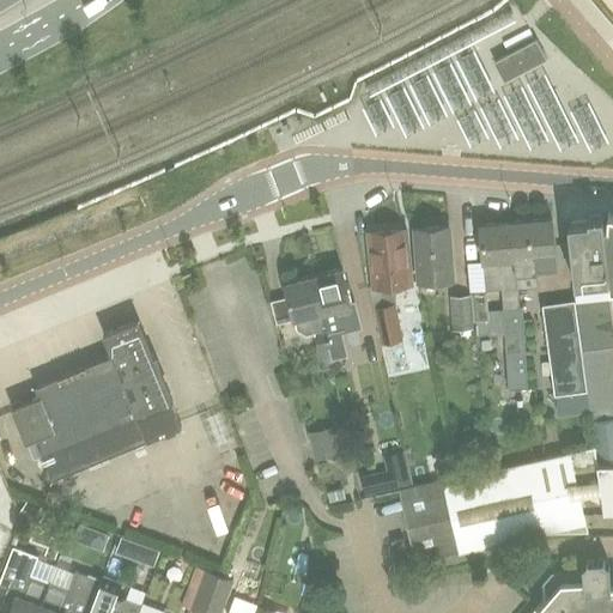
[(535,38),(493,61),(504,80),(546,58),(535,38)]
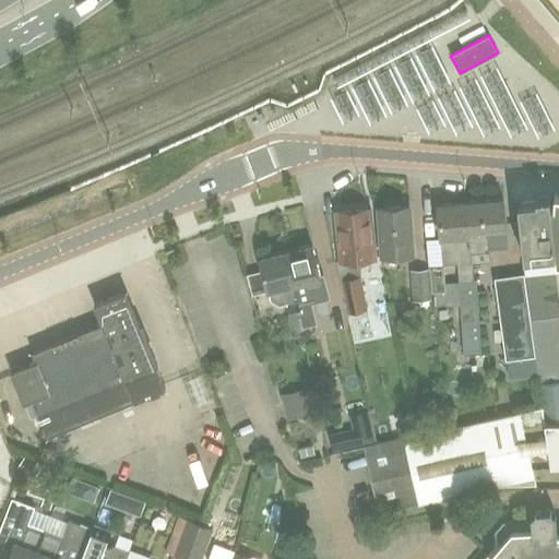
[(534,197),(535,200),(516,201),(523,266),(522,266),(523,273),(533,356),(536,378),(558,377),(558,194),(552,194),(552,204),(549,204),(548,195),(534,197)]
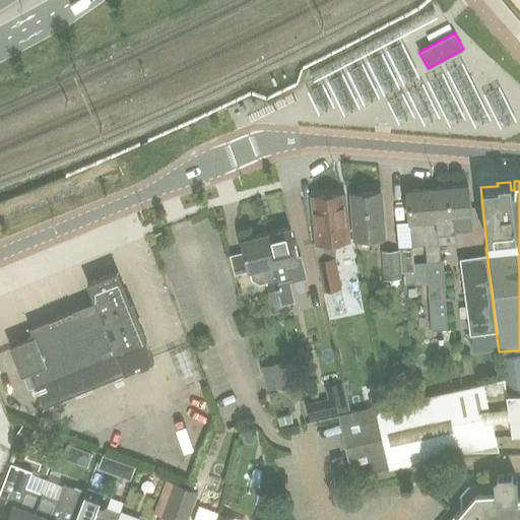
[(467,185),(432,187),(434,204),(437,232),(438,232),(470,229),(467,185)]
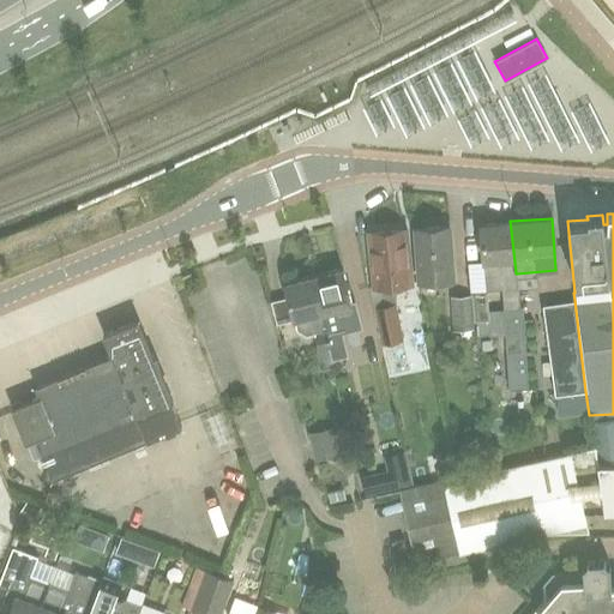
[(528,387),(524,350),(522,305),(518,306),(517,284),(518,284),(517,274),(516,274),(512,241),(510,221),(479,223),(482,260),(503,259),(503,274),(499,277),(499,287),(505,289),(507,306),(503,307),(505,351),(509,390),(528,387)]
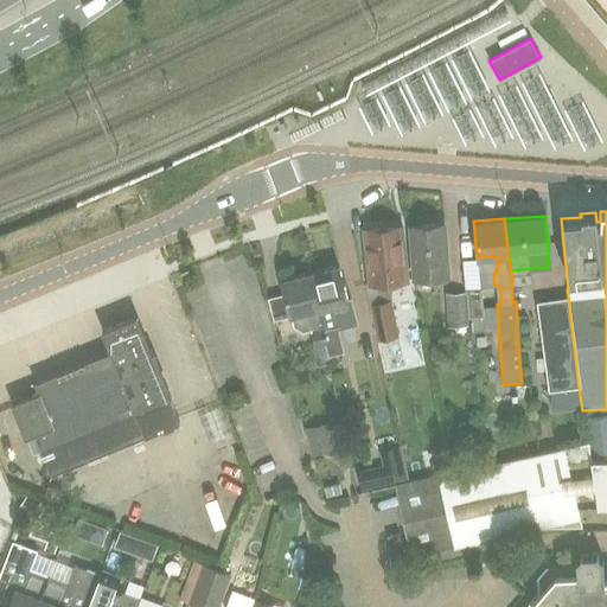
[(413,278),(446,274),(442,223),(408,225),(413,278)]
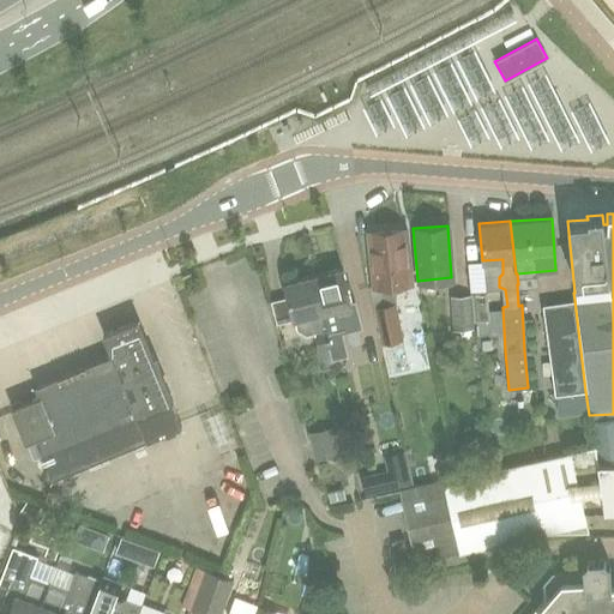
[(390,283),(409,281),(403,228),(366,233),(371,286),(366,284),(374,308),(375,308),(383,342),(402,338),(393,304),(395,304),(390,283)]
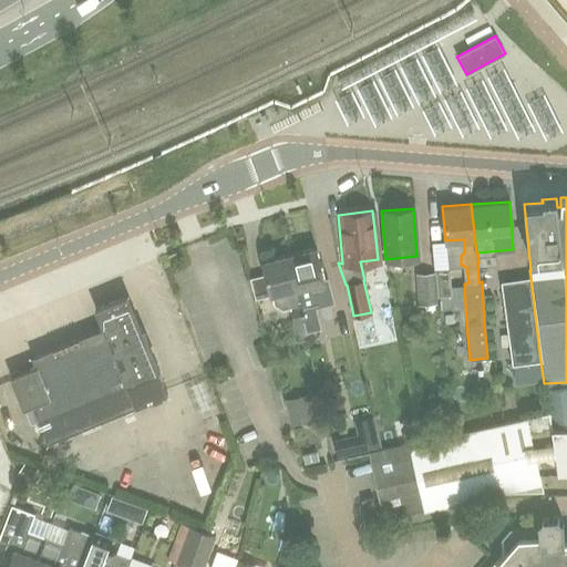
[(321,281),(325,281),(316,247),(289,254),(294,272),(297,287),(303,322),(313,321),(311,305),(317,303),(313,287),(322,285),(321,281)]
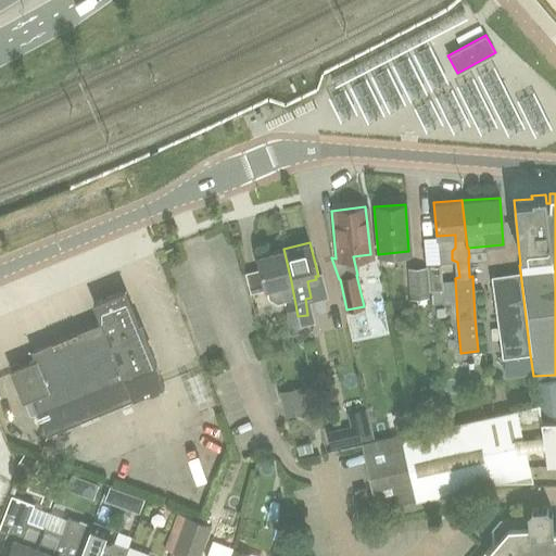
[(288,267),(283,249),(257,255),(268,299),(277,304),(283,302),(286,318),(298,316),(291,281),(288,267)]
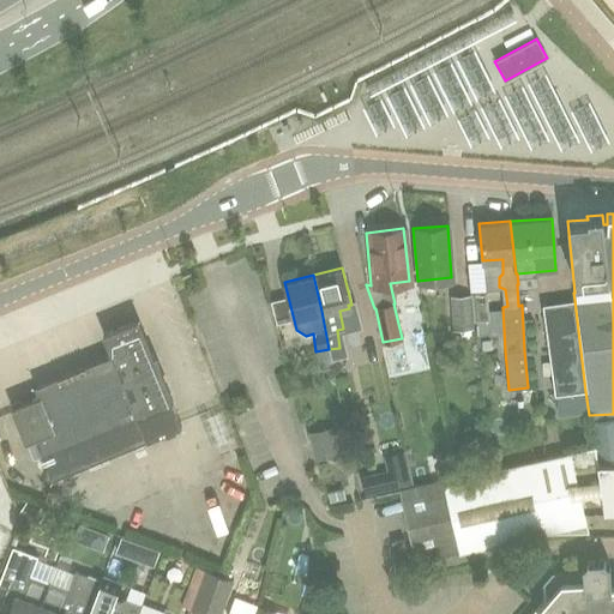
[(471,294),(473,320),(476,320),(488,320),(488,311),(486,275),(469,276),(470,294),(471,294)]
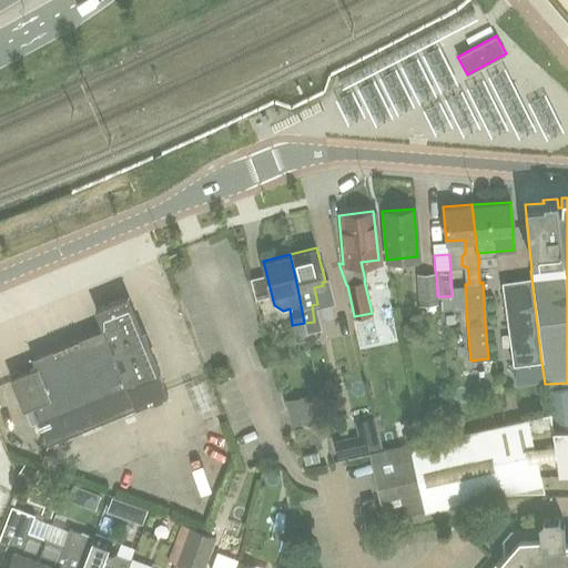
[(421,304),(434,303),(432,272),(418,273),(421,304)]
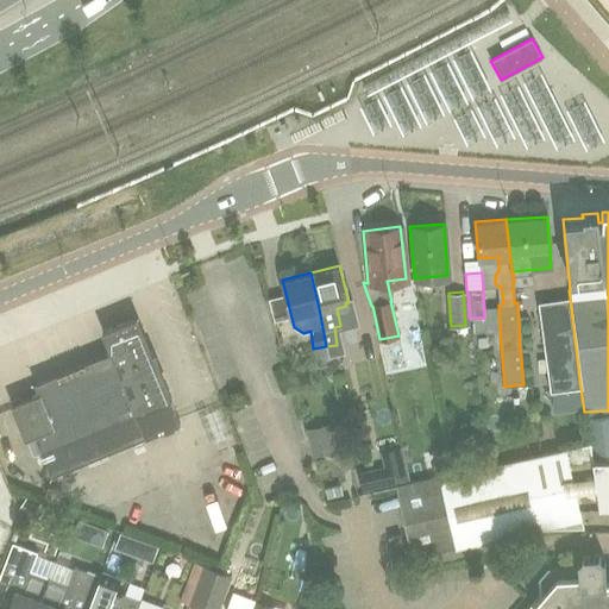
[(581,388),(570,297),(537,302),(548,391),(581,388)]
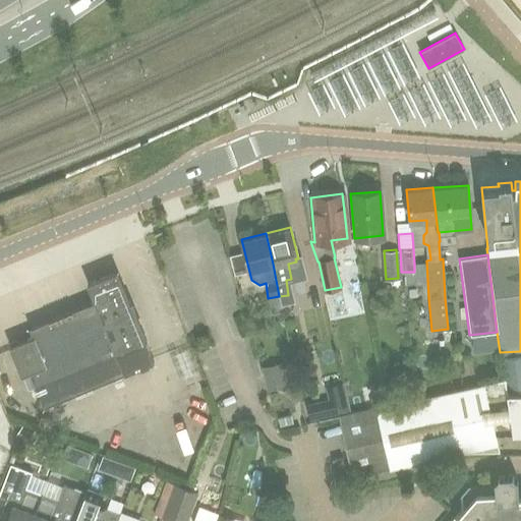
[(155,361),(148,342),(149,342),(119,271),(89,283),(97,301),(68,312),(33,328),(36,336),(11,346),(23,375),(31,372),(37,386),(45,406),(155,361)]
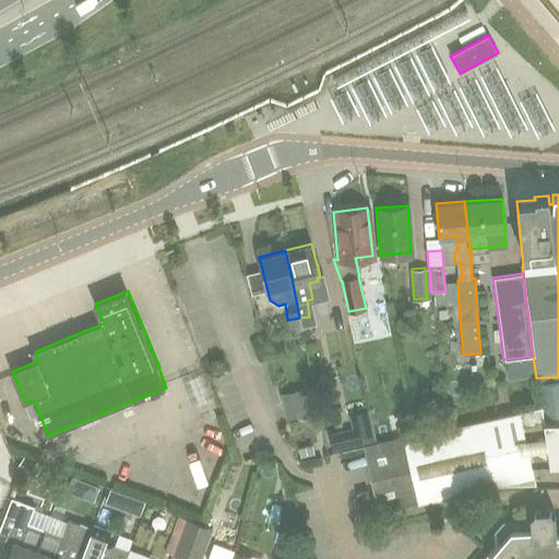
[(363,375),(360,340),(345,341),(347,376),(363,375)]
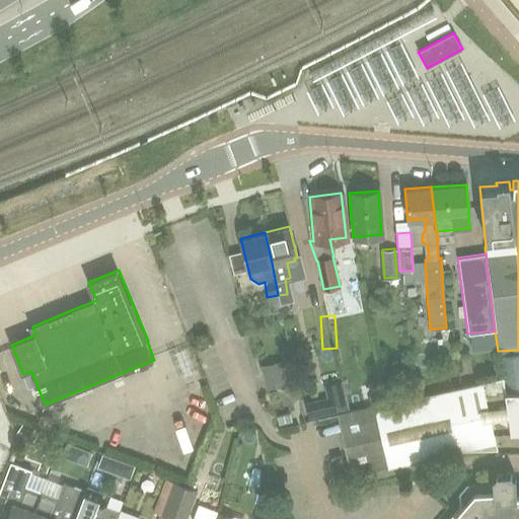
[(358,354),(341,358),(352,406),(377,400),(373,383),(366,385),(358,354)]
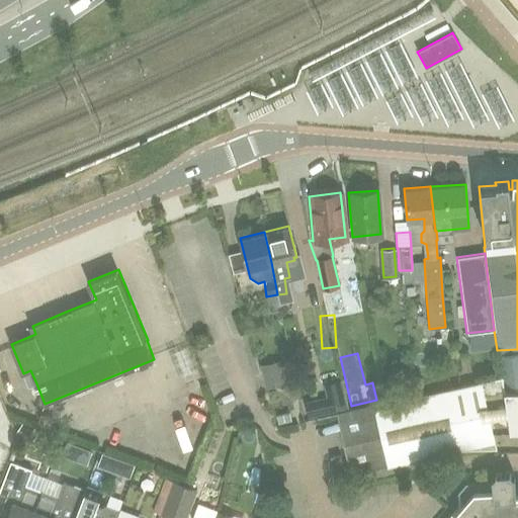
[(261,369),(265,387),(286,383),(282,365),(261,369)]
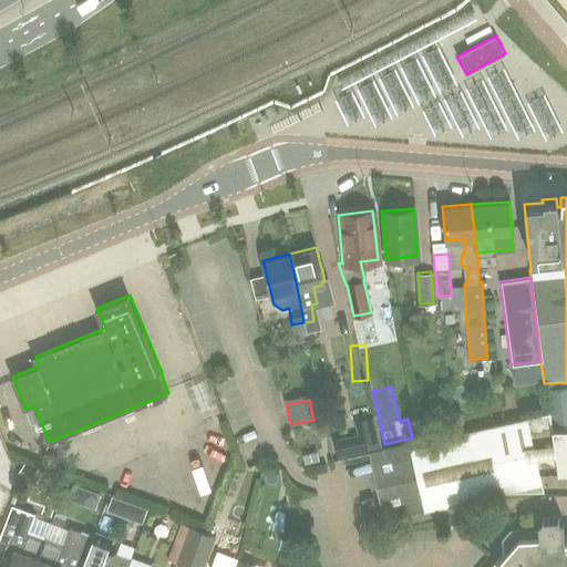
[(538,472),(566,471),(566,428),(550,429),(548,413),(381,451),(369,454),(383,519),(516,491),(543,490),(538,472)]
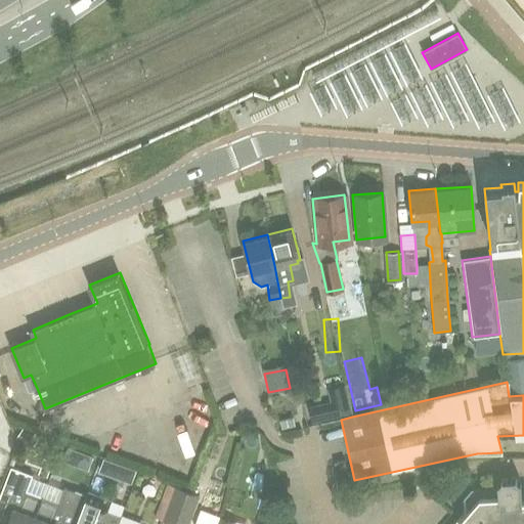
[(326,389),(334,421),(341,420),(352,417),(345,385),(326,389)]
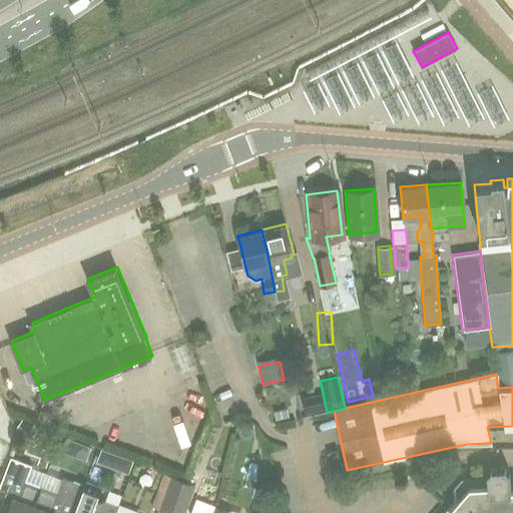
[(330,464),(340,462),(336,448),(326,450),(330,464)]
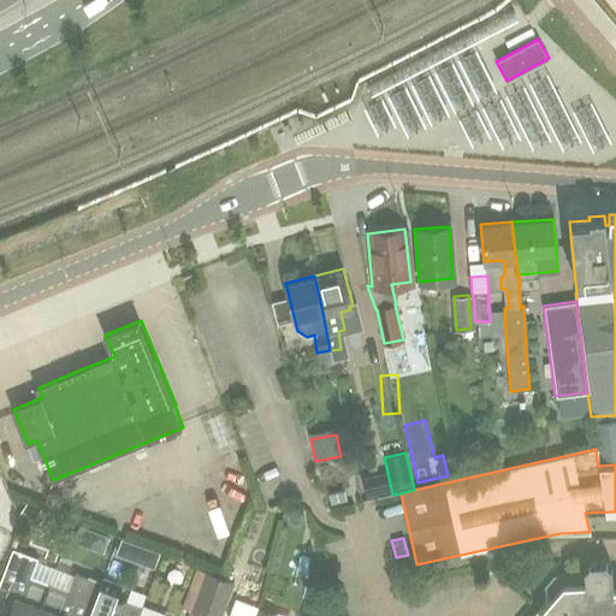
[(39,615),(55,574),(36,567),(40,558),(15,549),(0,586),(0,591),(18,598),(10,615),(39,615)]
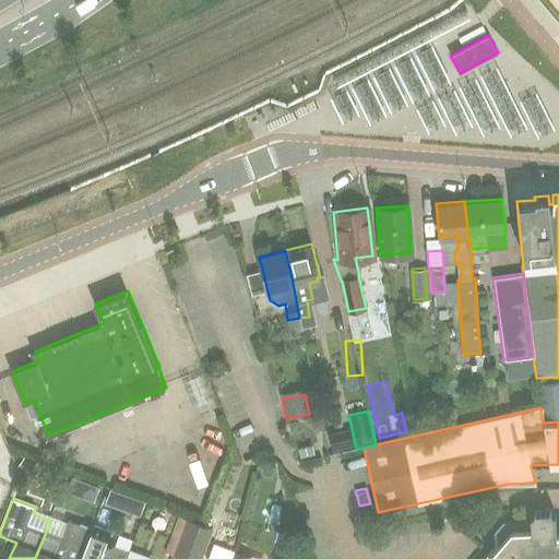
[(558,558),(558,531),(556,532),(555,513),(549,509),(534,510),(530,514),(531,518),(501,519),(492,530),(500,536),(479,558),(558,558)]
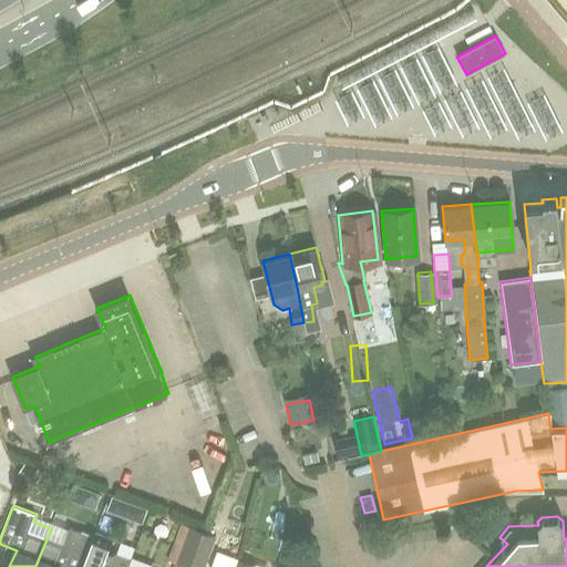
[(82,566),(94,535),(71,526),(68,535),(51,528),(35,566),(82,566)]
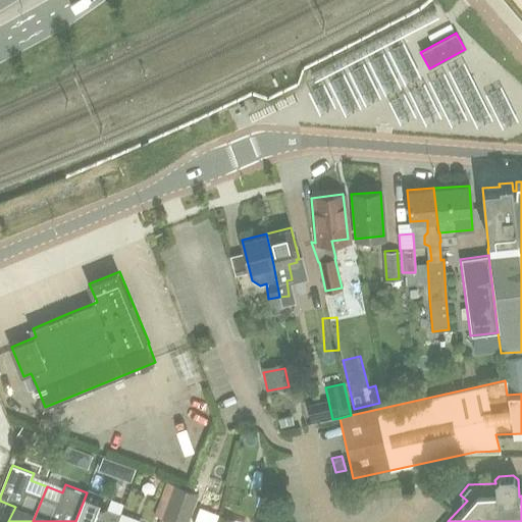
[(103,511),(99,509),(104,496),(88,489),(87,492),(75,521),(118,521),(121,514),(107,509),(103,511)]
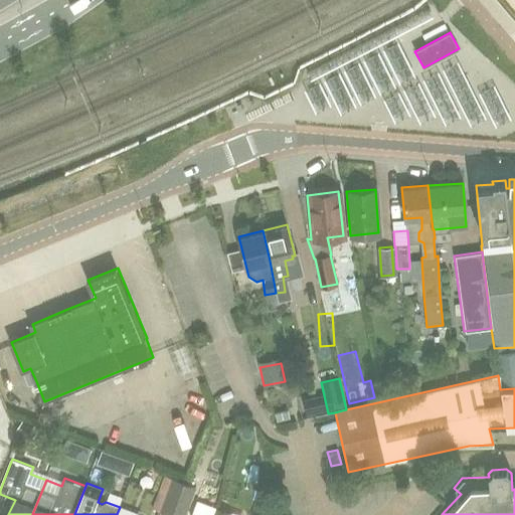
[(176,483),(164,514),(166,514),(185,514),(195,490),(176,483)]
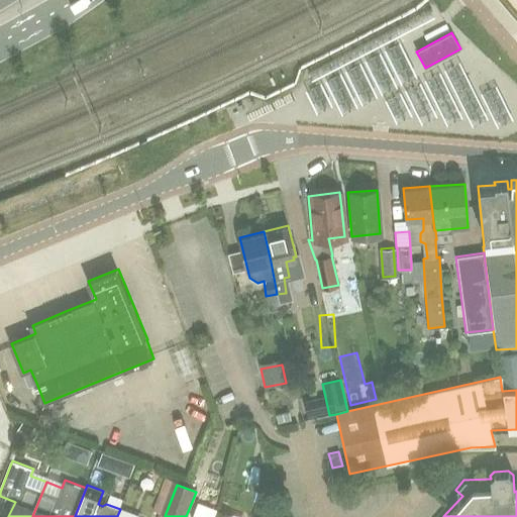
[(198,516),(217,516),(221,508),(201,501),(195,516),(198,516)]
